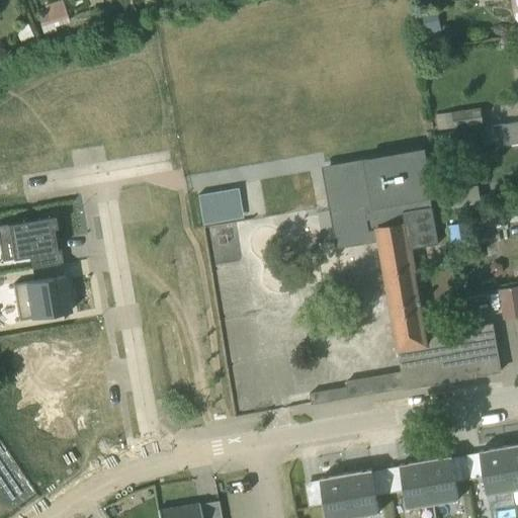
[(68,23),(61,1),(42,6),(45,13),(35,16),(44,36),(55,33),(54,28),(68,23)]
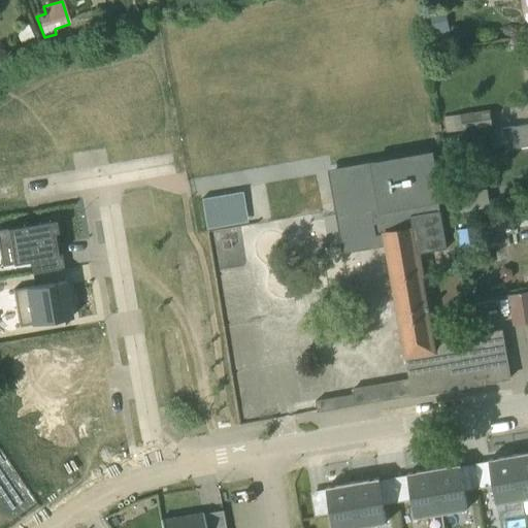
[(89,12),(74,18),(77,27),(93,22),(89,12)]
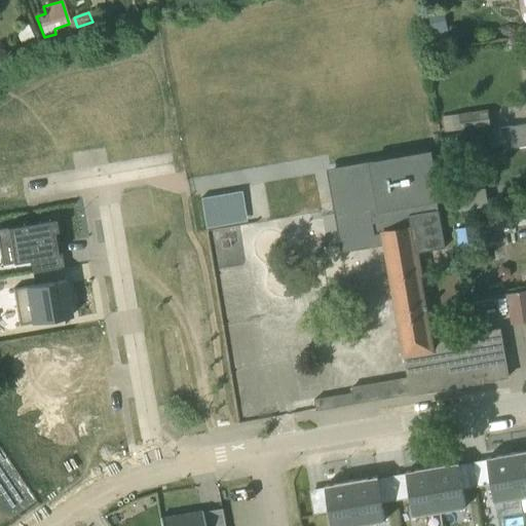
[(443,13),(427,16),(434,41),(448,38),(443,13)]
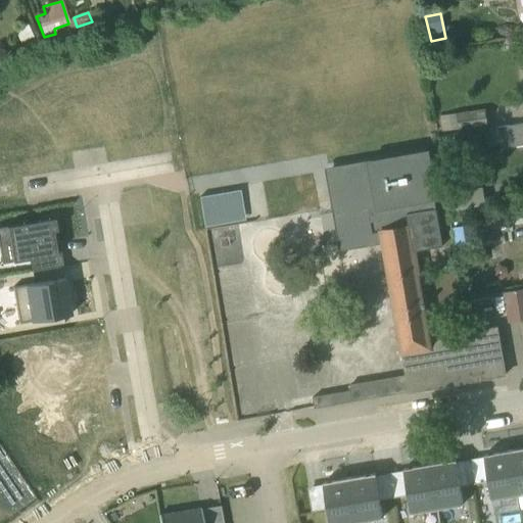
[(14,31),(19,43),(32,37),(27,26),(14,31)]
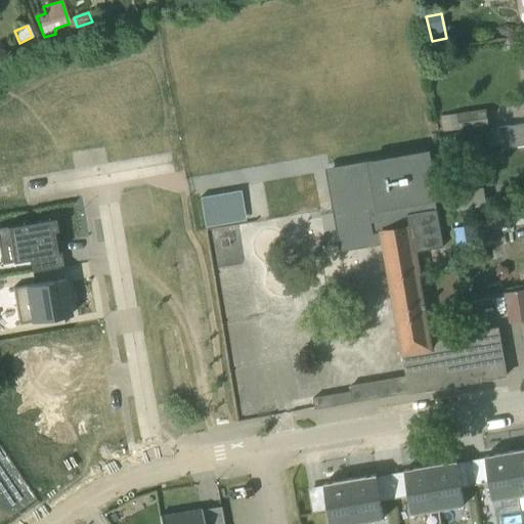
[(484,111),(444,117),(447,132),(487,126),(484,111)]
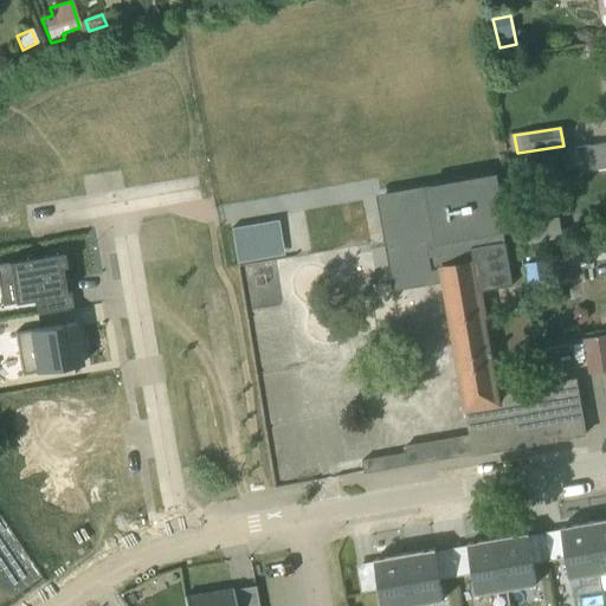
[(605,144),(561,153),(565,172),(578,169),(579,174),(605,168),(605,144)]
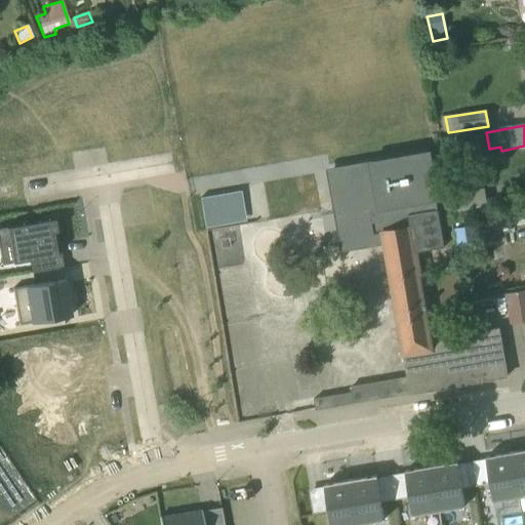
[(427,152),(325,170),(339,252),(381,245),(406,381),(314,398),(316,410),(507,377),(497,329),(463,334),(433,340),(417,253),(444,248),(438,210),(416,214),(413,197),(434,194),(427,152)]
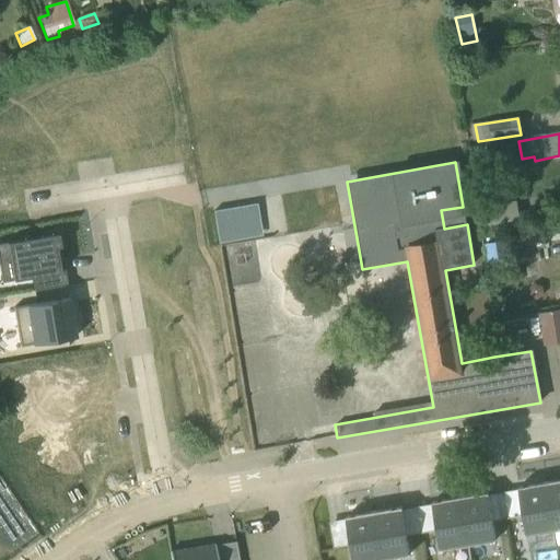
[(515,200),(486,206),(489,225),(518,220),(515,200)]
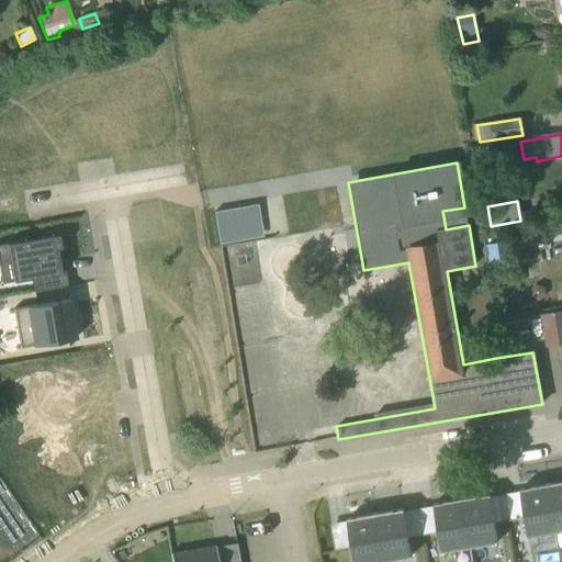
[(57,235),(0,244),(0,282),(0,284),(12,282),(12,281),(31,279),(33,292),(66,287),(59,247),(57,235)]
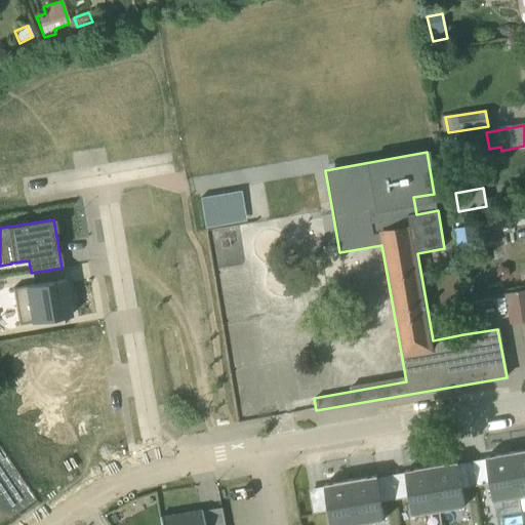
[(490,226),(454,232),(456,246),(492,240),(490,226)]
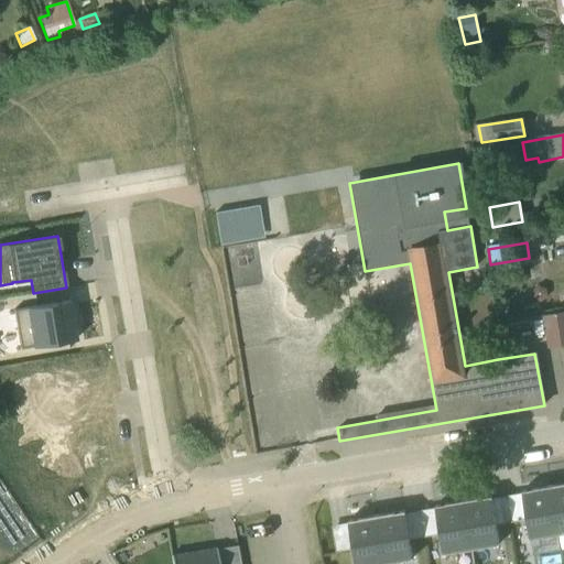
[(75,339),(68,301),(10,311),(17,349),(75,339)]
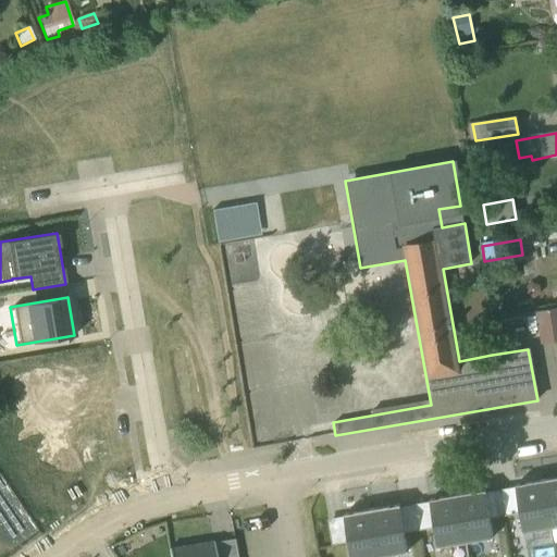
[(556,309),(534,313),(540,344),(553,342),(556,369),(556,309)]
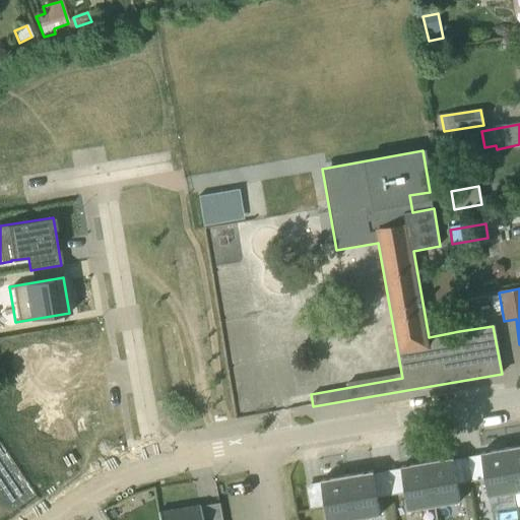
[(514,493),(519,492),(519,446),(507,449),(514,493)]
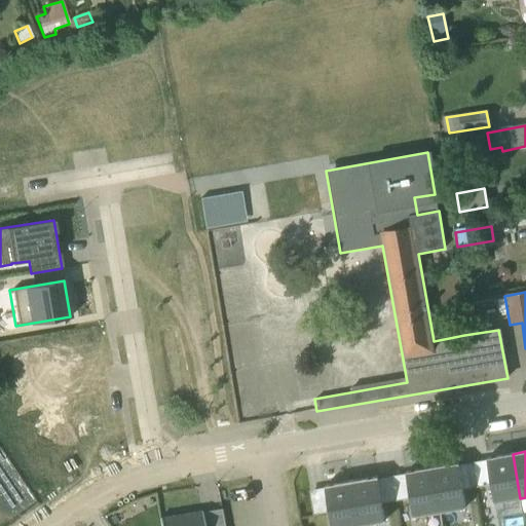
[(491,485),(494,502),(520,498),(513,454),(487,458),(487,460),(473,462),(477,488),(491,485)]
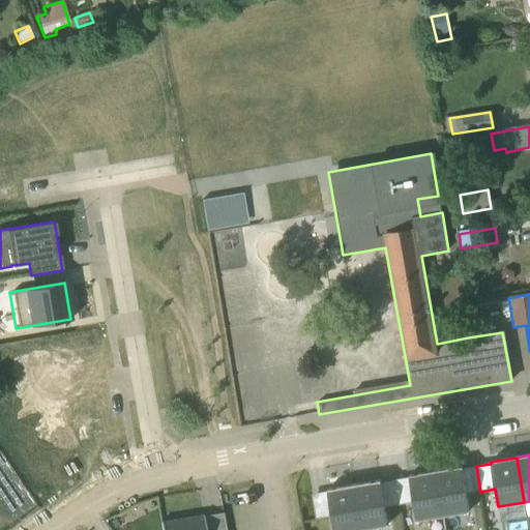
[(435,471),(443,516),(469,511),(466,494),(480,492),(476,466),(462,469),(461,467),(435,471)]
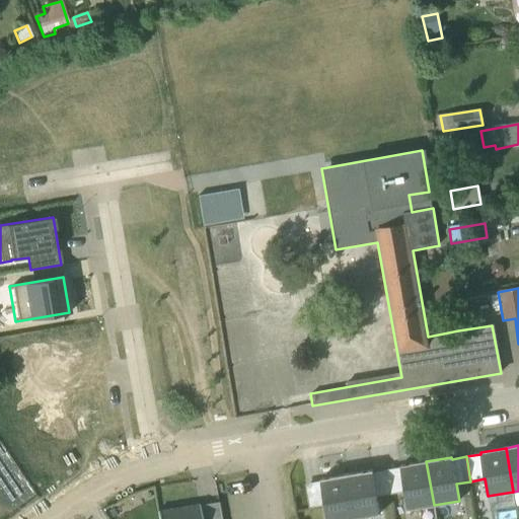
[(434,505),(426,461),(399,466),(399,468),(386,470),(390,495),(404,493),(408,510),(434,505)]
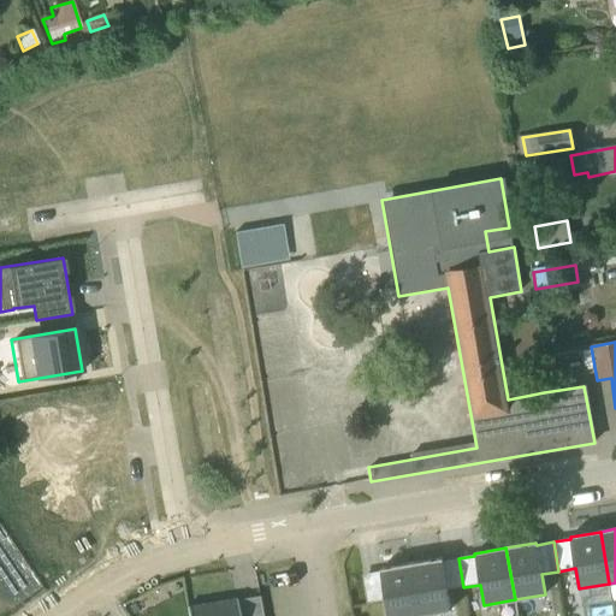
[(442,562),(442,558),(410,564),(420,615),(450,611),(446,591),(463,587),(458,558),(442,562)]
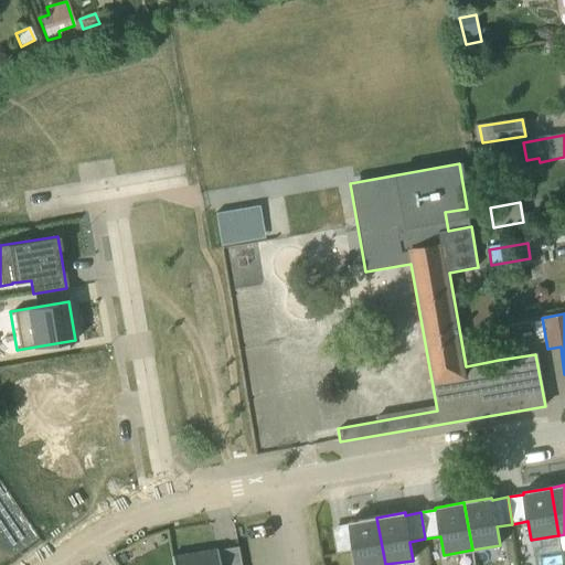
[(355,564),(383,564),(385,564),(376,518),(349,522),(349,524),(331,528),(336,554),(353,551),(355,564)]
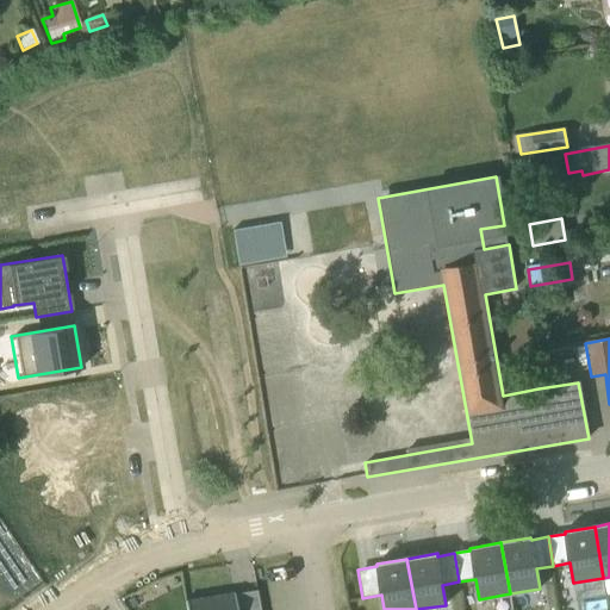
[(259,609),(256,591),(232,595),(232,593),(213,597),(213,598),(201,599),(200,599),(185,602),(185,609),(259,609)]
